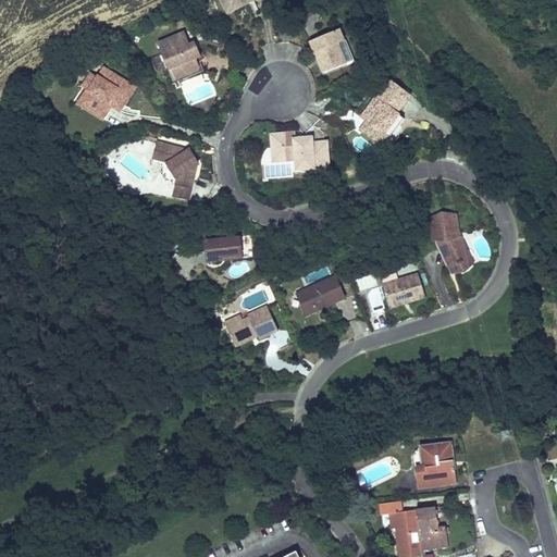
[(338,25),(309,38),(314,50),(318,49),(322,57),(319,58),(324,70),(353,57),(338,25)]
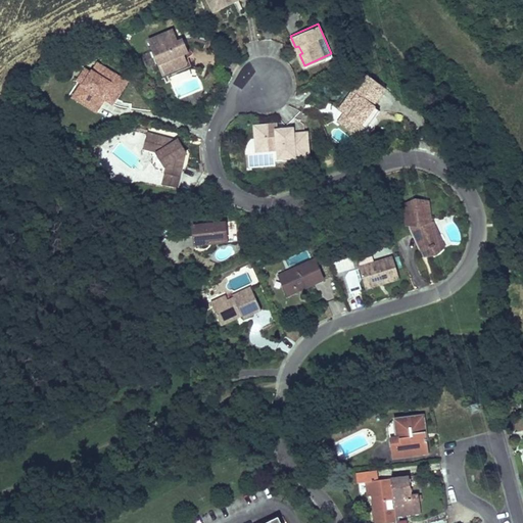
[(180,40),(175,28),(150,38),(162,67),(173,62),(175,65),(179,66),(188,62),(188,59),(185,52),(191,50),(187,42),(182,44),(180,40)]
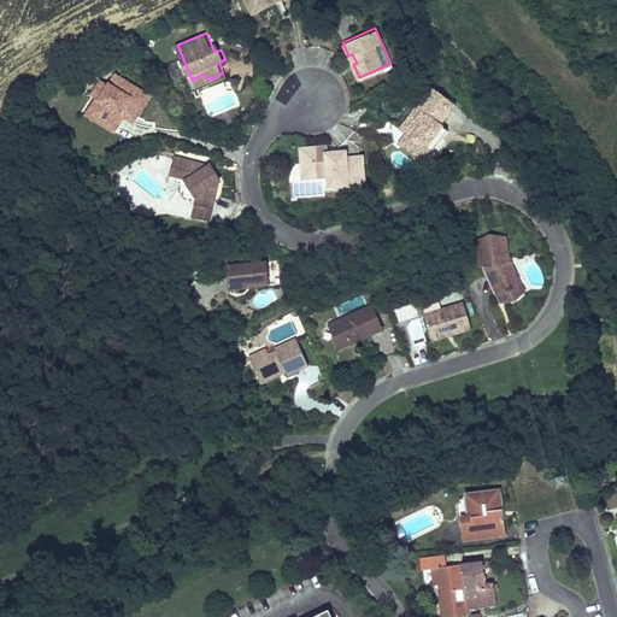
[(139,119),(153,97),(116,74),(109,84),(99,100),(97,98),(86,116),(112,131),(125,111),(139,119)]
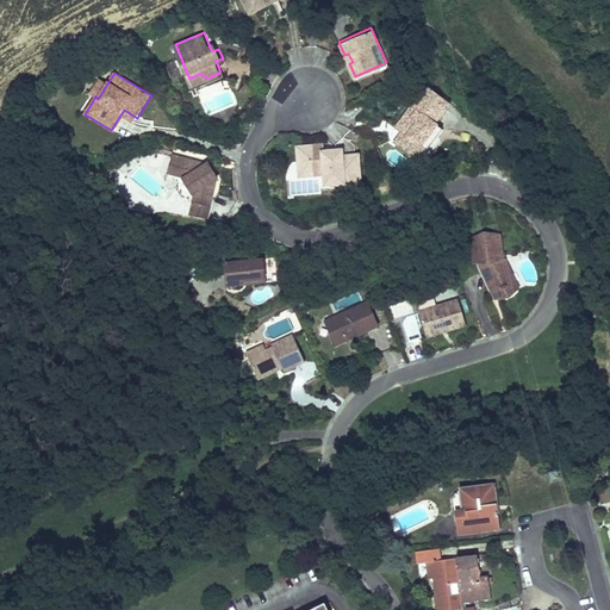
[(361,91),(378,85),(374,75),(358,82),(361,91)]
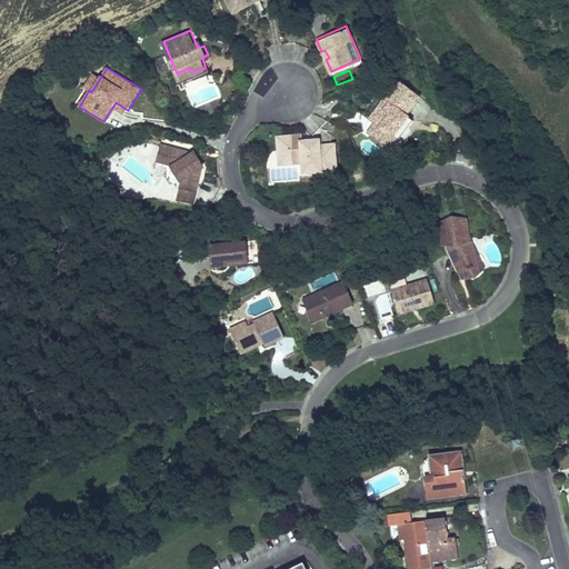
[(92,73),(85,87),(89,90),(91,92),(100,78),(92,73)]
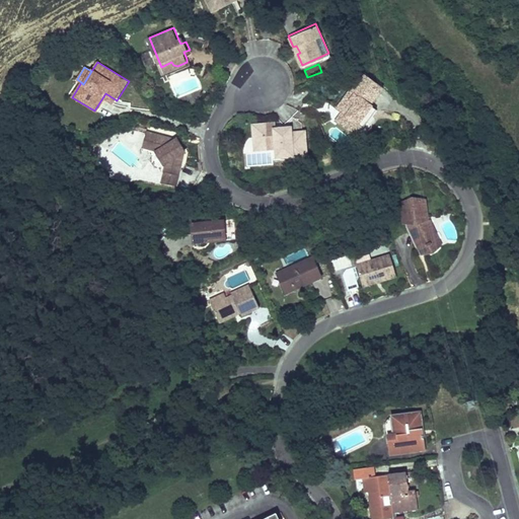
[(342,110),(336,120),(346,128),(352,119),(357,123),(366,109),(361,106),(366,100),(370,103),(383,85),(363,71),(337,106),(342,110)]
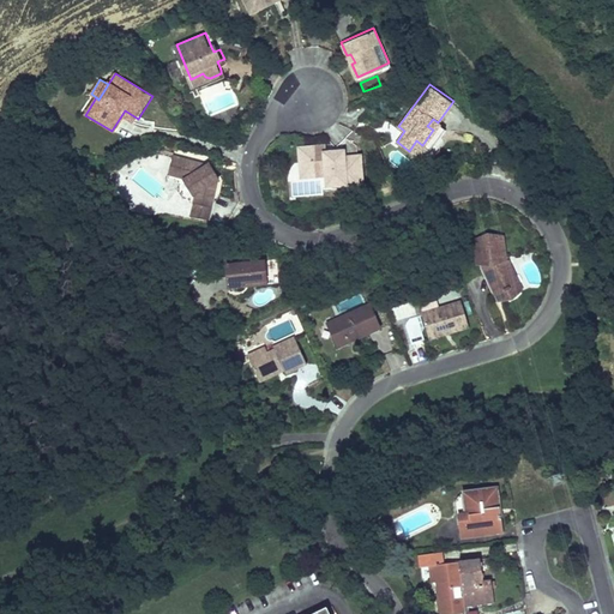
[(112,131),(116,134),(126,119),(134,125),(138,119),(125,110),(112,131)]
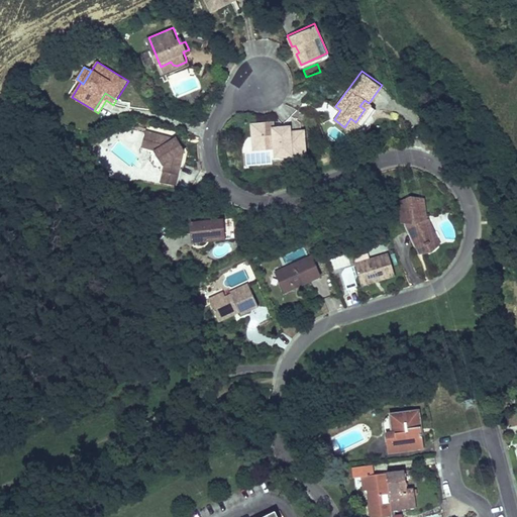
[(355,135),(375,107),(369,103),(365,100),(359,106),(365,109),(355,122),(350,118),(344,127),(355,135)]
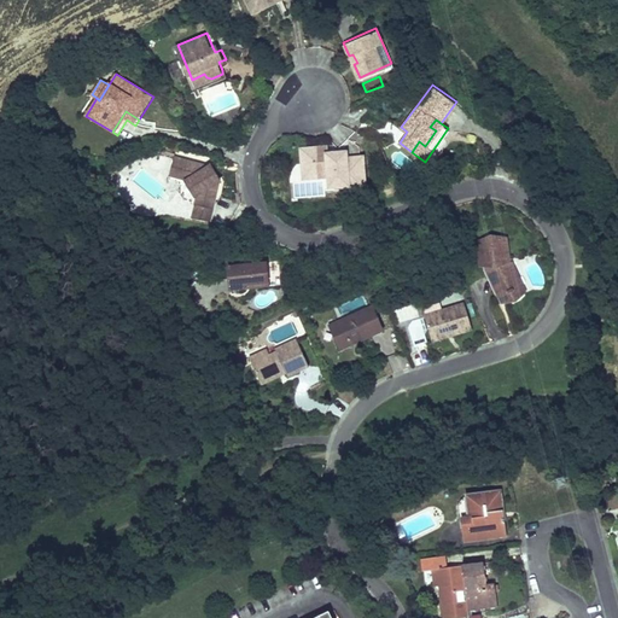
[(328,152),(327,146),(303,149),(303,162),(313,161),(314,174),(328,174),(330,185),(347,184),(347,186),(363,185),(362,165),(365,165),(365,156),(345,157),(339,157),(338,152),(328,152)]
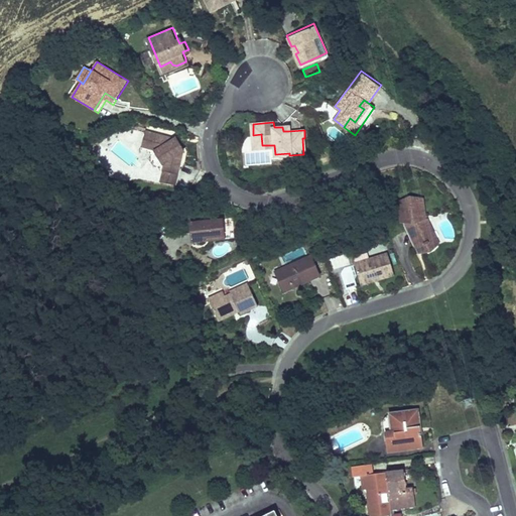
[(170,135),(144,128),(141,143),(156,147),(164,160),(162,168),(177,171),(181,149),(182,148),(177,134),(173,136),(170,135)]
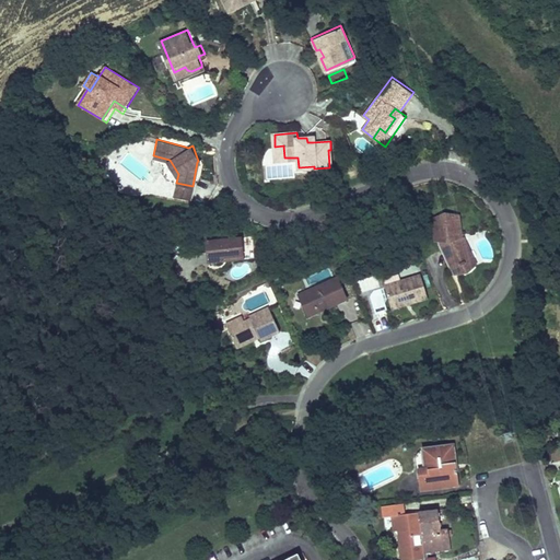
[(276,159),(284,158),(283,146),(275,147),(276,159)]
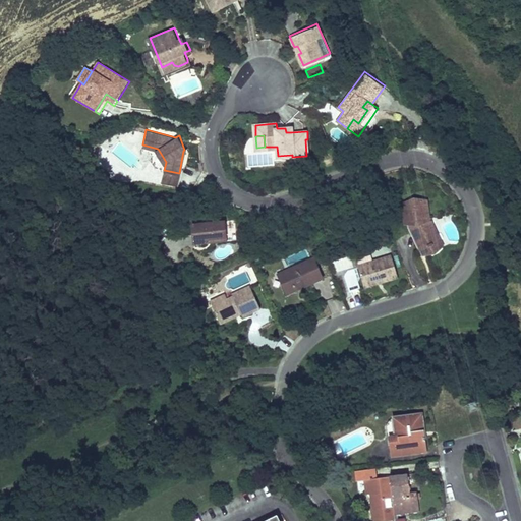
[(447,148),(439,145),(437,150),(444,154),(447,148)]
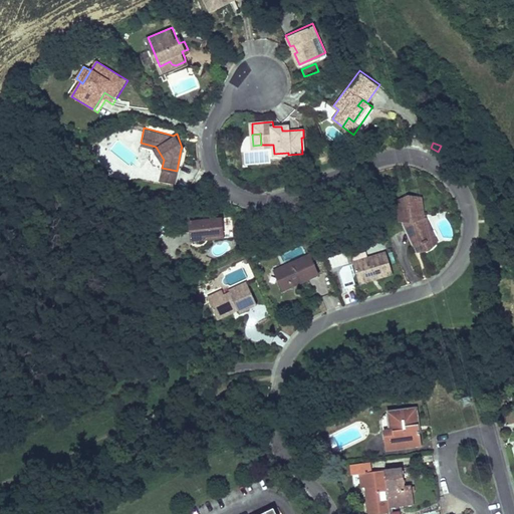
[(162,168),(161,178),(175,181),(177,171),(162,168)]
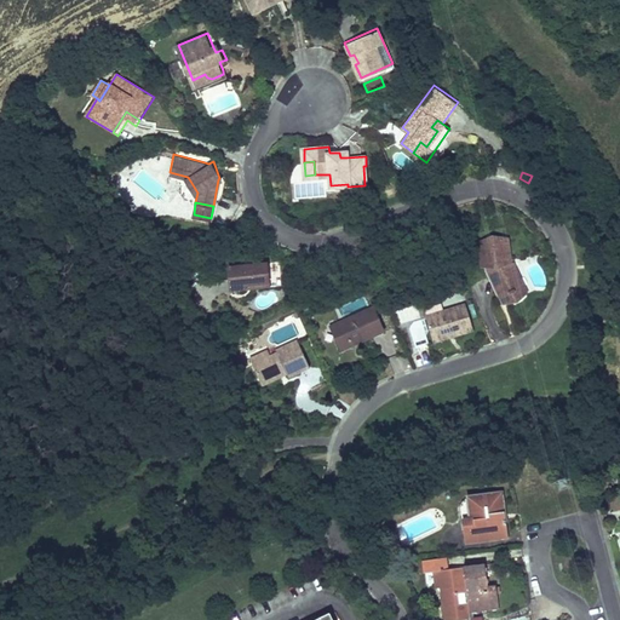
[(489,237),(478,239),(482,264),(483,264),(488,264),(503,294),(510,291),(516,288),(515,287),(523,285),(516,270),(511,265),(507,235),(497,236),(497,234),(489,235),(489,237)]
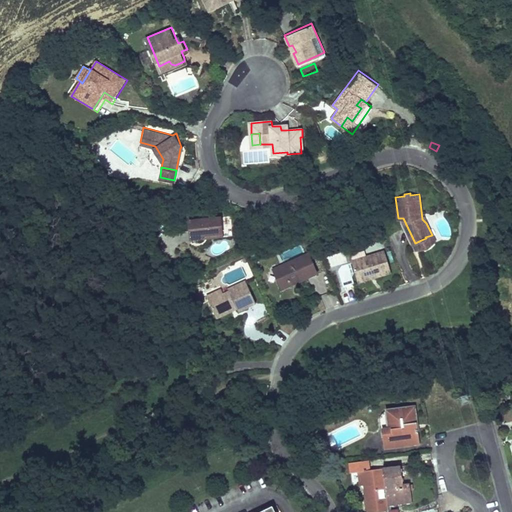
[(203,234),(222,231),(220,215),(188,219),(190,239),(203,237),(203,234)]
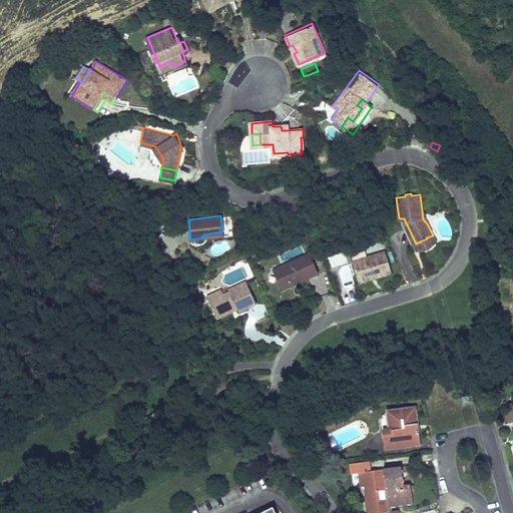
[(400,218),(412,244),(416,243),(404,218),(400,218)]
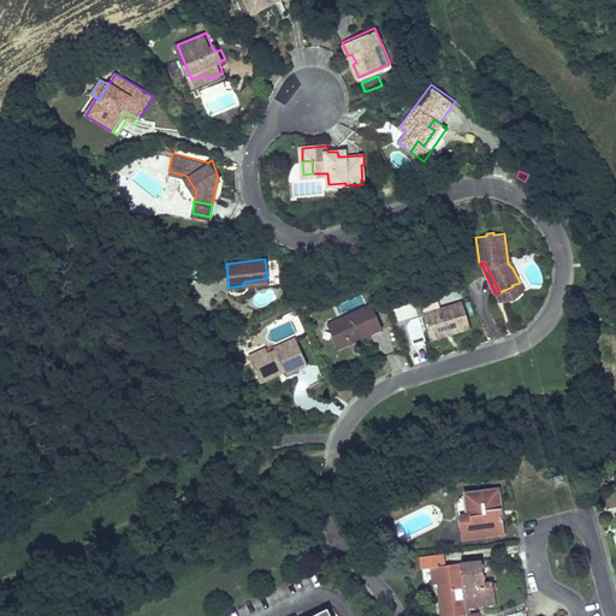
[(499,292),(502,298),(514,298),(522,289),(520,283),(511,285),(513,286),(507,289),(499,292)]
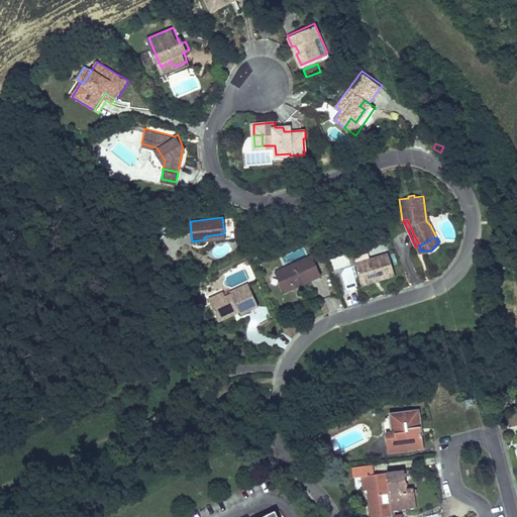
[(394,273),(388,251),(354,262),(360,283),(394,273)]
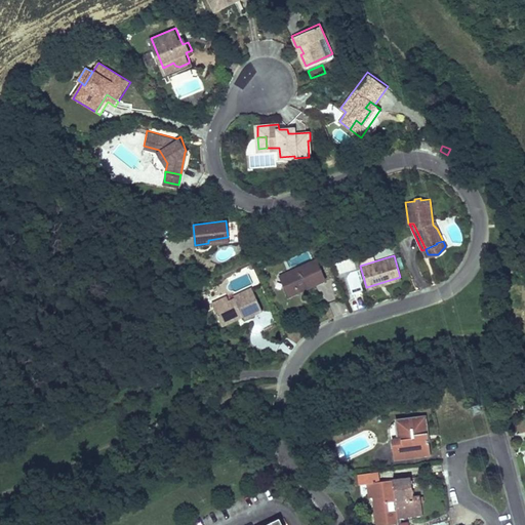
[(316,257),(280,274),(289,294),(299,289),(298,286),(301,284),(303,288),(325,278),(316,257)]
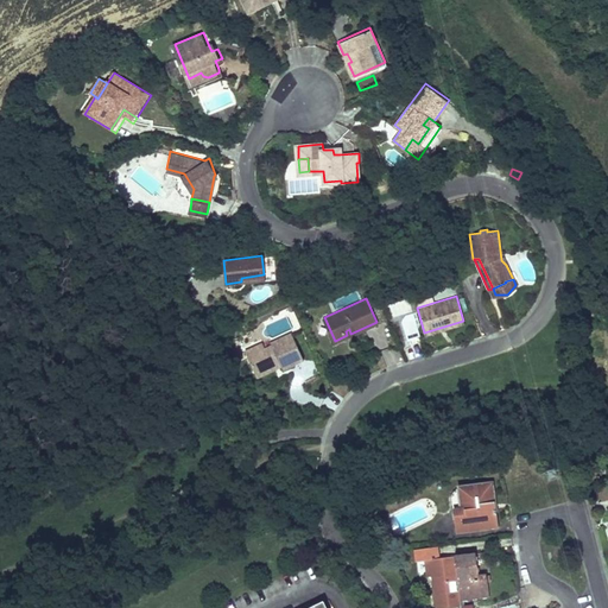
[(392,317),(412,312),(410,298),(388,303),(392,317)]
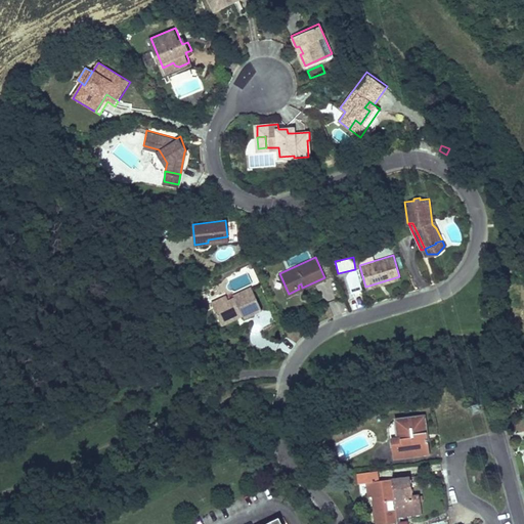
[(357,273),(347,275),(352,297),(362,295),(357,273)]
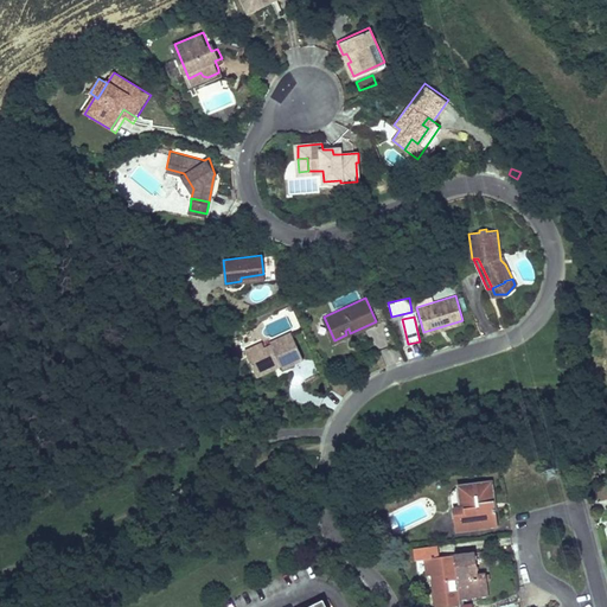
[(304,358),(291,331),(270,340),(272,343),(264,346),(247,355),(257,375),(272,368),(274,365),(280,362),(281,364),(282,368),(304,358)]
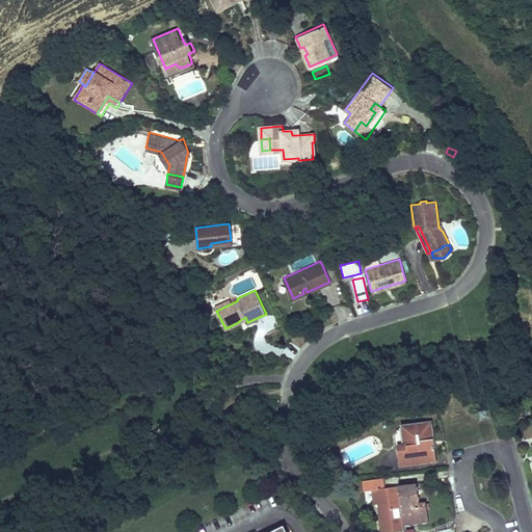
[(232,303),(230,298),(214,306),(216,311),(232,303)]
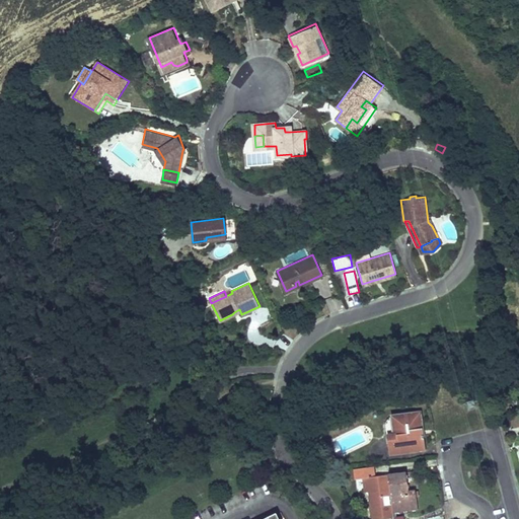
[(349,306),(360,303),(359,295),(347,297),(349,306)]
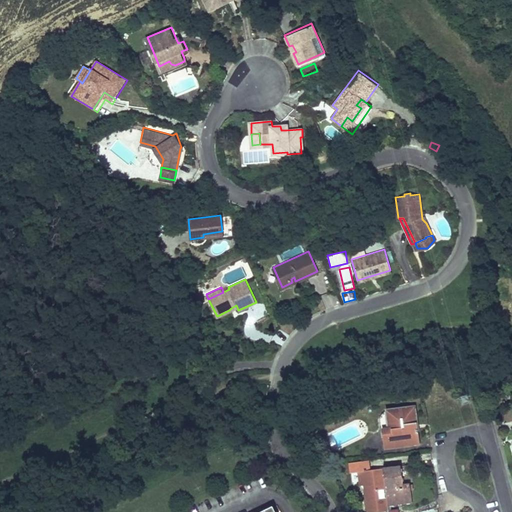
[(414,423),(412,407),(388,410),(388,412),(385,412),(382,414),(380,417),(379,421),(380,431),(383,430),(385,448),(413,445),(410,424),(414,423)]
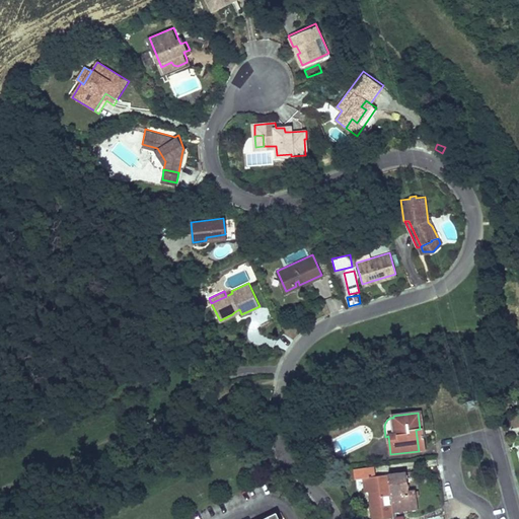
[(420,429),(416,430),(419,451),(426,450),(423,429),(420,429)]
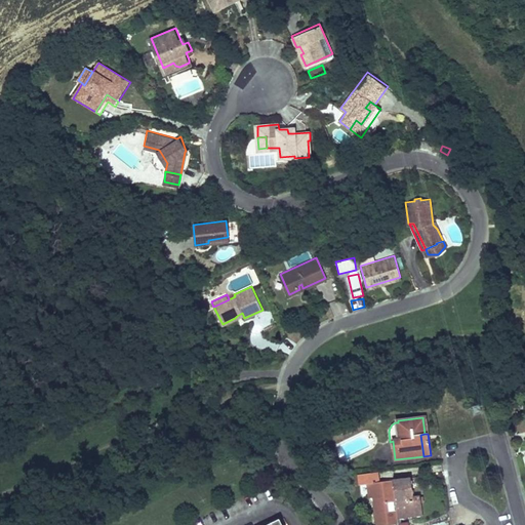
[(411,479),(392,481),(397,520),(422,516),(419,496),(413,496),(411,479)]
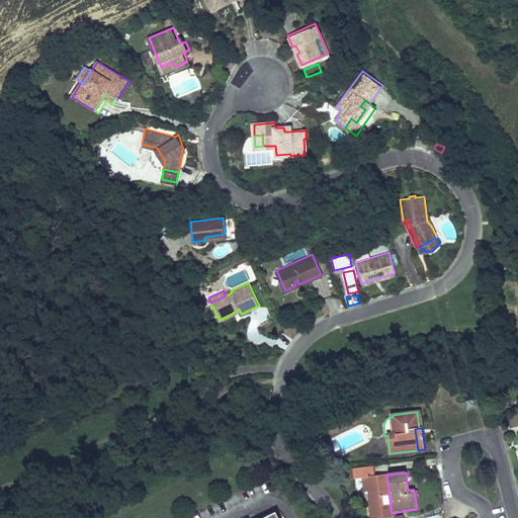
[(386,475),(362,478),(364,492),(369,491),(371,517),(383,517),(393,517),(392,513),(386,475)]
